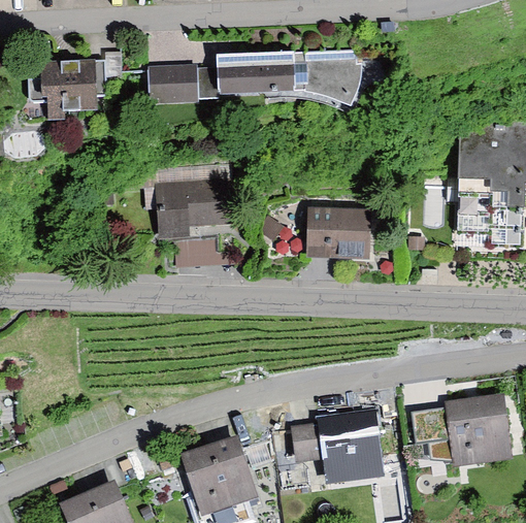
[(393,18),(380,19),(381,28),(393,28),(393,18)]
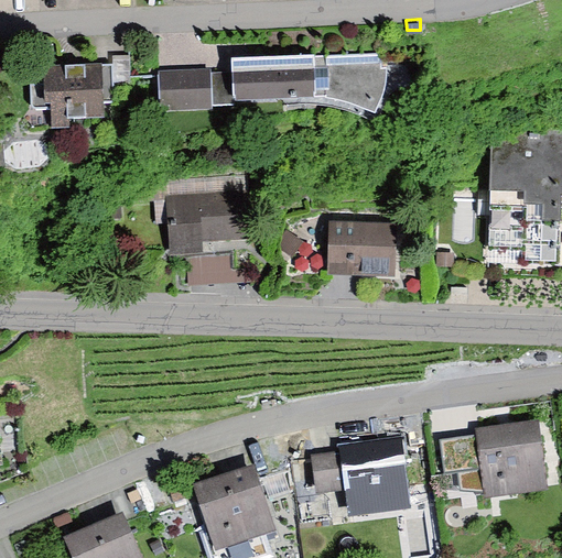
[(230,69),(209,69),(211,104),(311,101),(312,96),(332,98),(352,104),(374,116),(385,89),(386,66),(379,67),(379,51),(229,58),(230,69)]
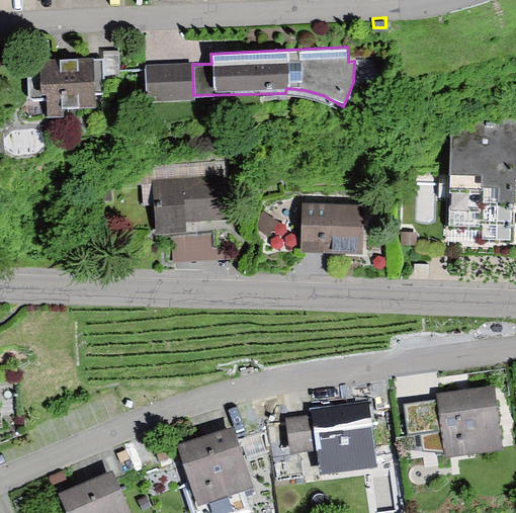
[(101,57),(39,60),(40,76),(28,76),(29,99),(45,98),(46,118),(60,117),(64,107),(95,105),(95,94),(103,93),(101,57)]
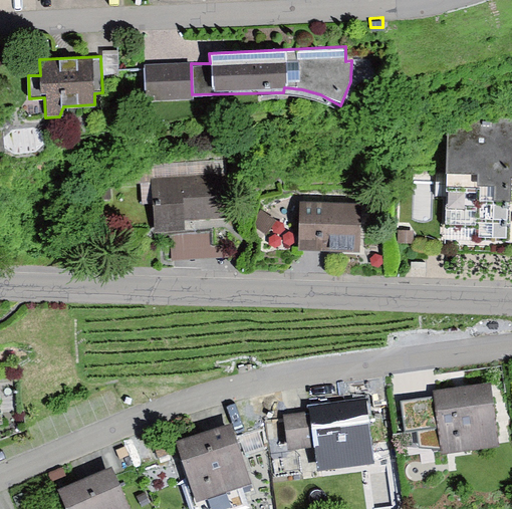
[(192,94),(191,63),(191,59),(143,61),(144,101),(192,100),(192,94)]
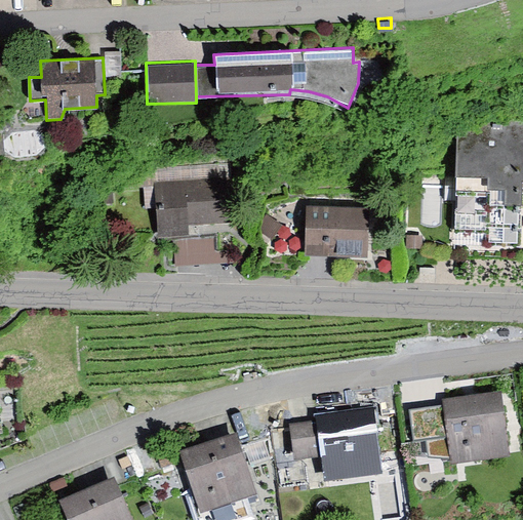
[(453,178),(456,180),(455,223),(486,225),(485,245),(519,246),(520,215),(522,215),(522,111),(483,110),(483,115),(456,114),(453,178)]
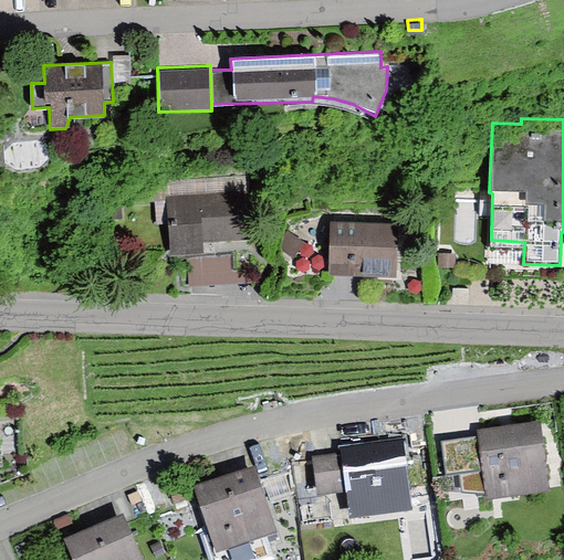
[(248,188),(166,192),(169,256),(201,254),(201,242),(250,240),(248,188)]
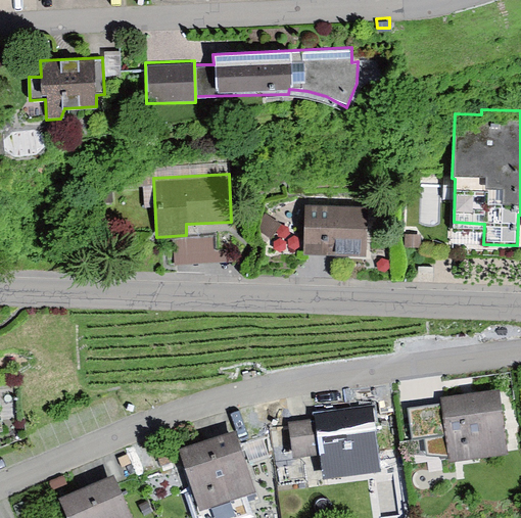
[(367,207),(304,204),(302,255),(364,257),(367,207)]
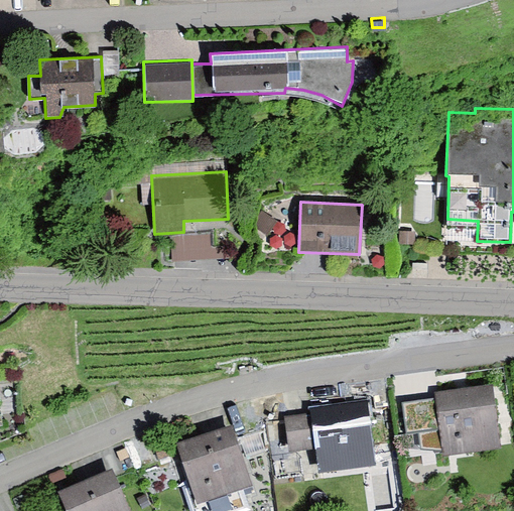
[(265,233),(275,219),(261,208),(250,223),(265,233)]
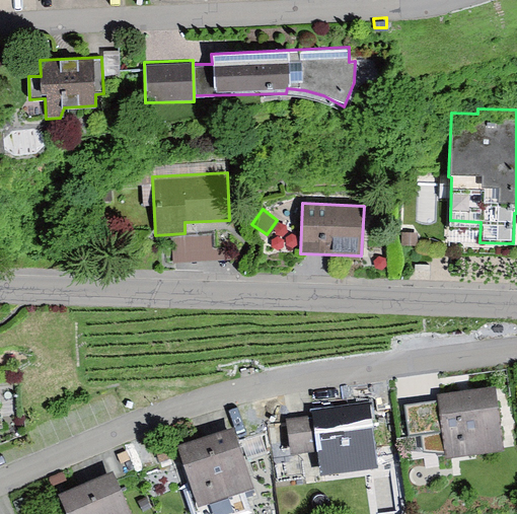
[(416,230),(400,229),(399,242),(415,243),(416,230)]
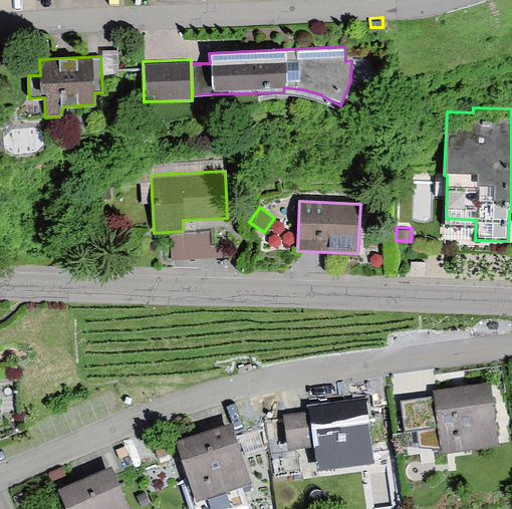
[(436,430),(440,454),(497,447),(490,382),(431,389),(431,393),(436,430)]
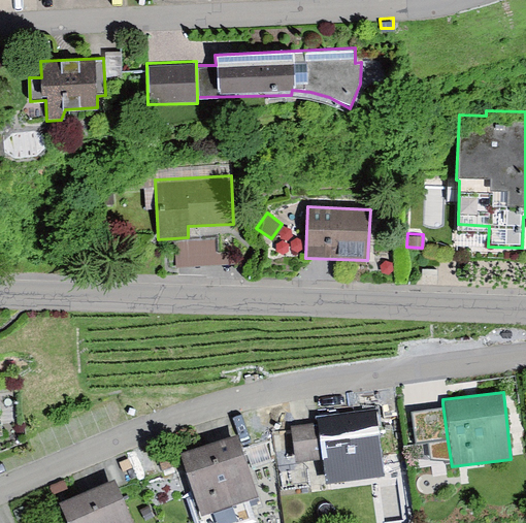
[(448,442),(442,403),(418,406),(422,444),(448,442)]
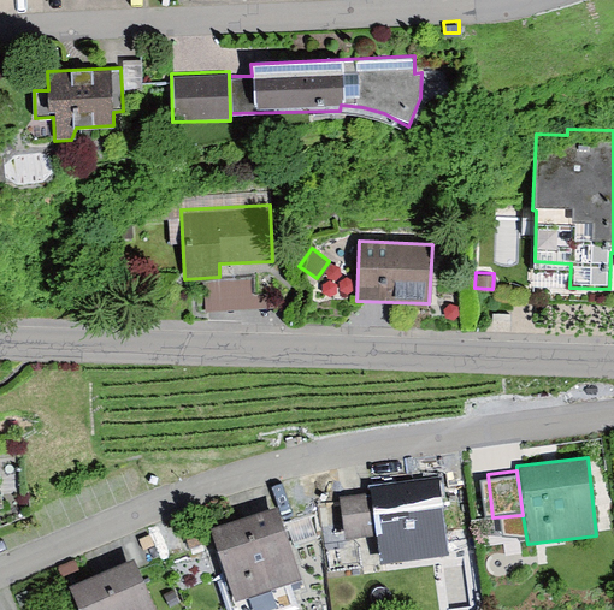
[(437,480),(371,487),(372,492),(376,534),(379,563),(447,555),(437,480)]
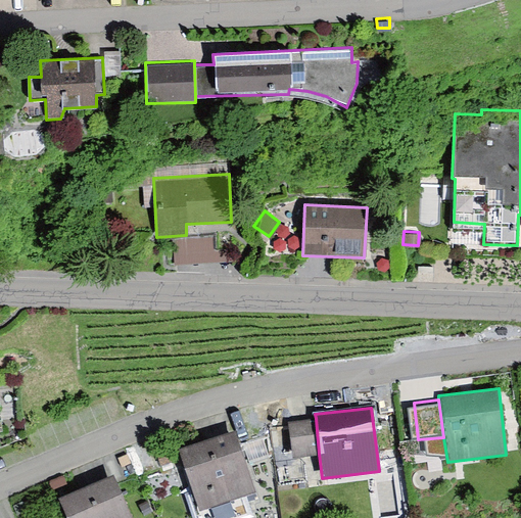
[(319,454),(316,418),(288,420),(291,457),(319,454)]
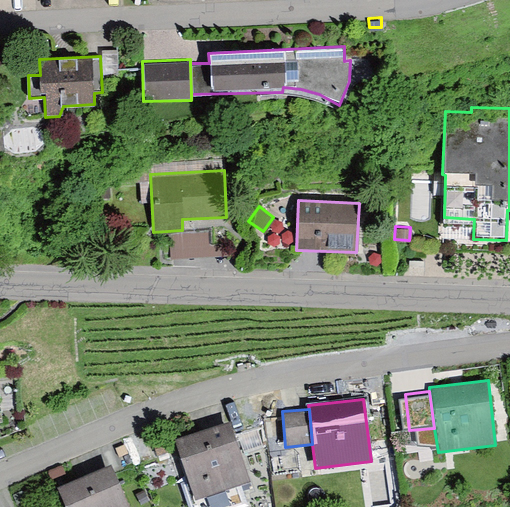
[(226,419),(174,437),(196,499),(248,480),(226,419)]
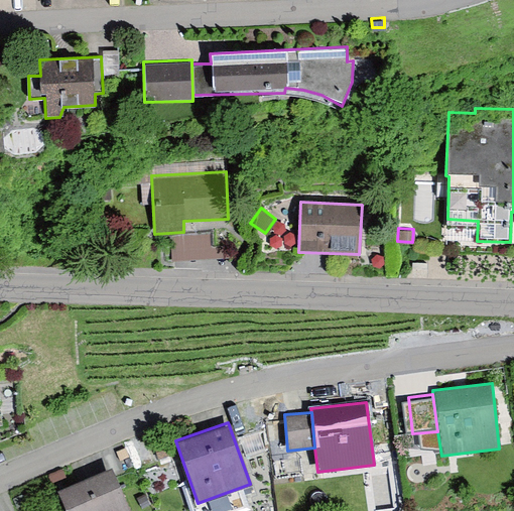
[(128,510),(110,470),(57,493),(65,510),(128,510)]
